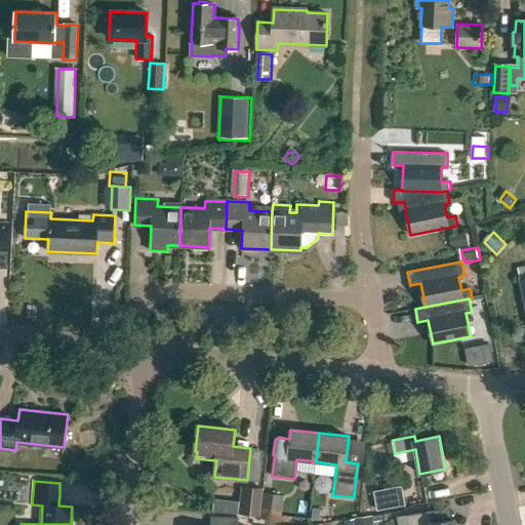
[(405,505),(402,485),(373,490),(377,511),(405,505)]
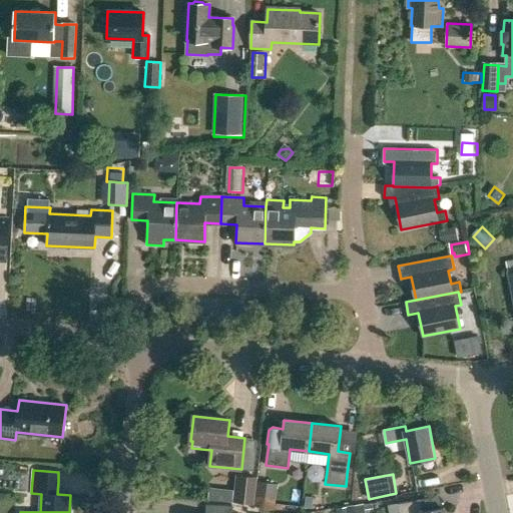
[(237,479),(234,509),(255,511),(259,481),(237,479)]
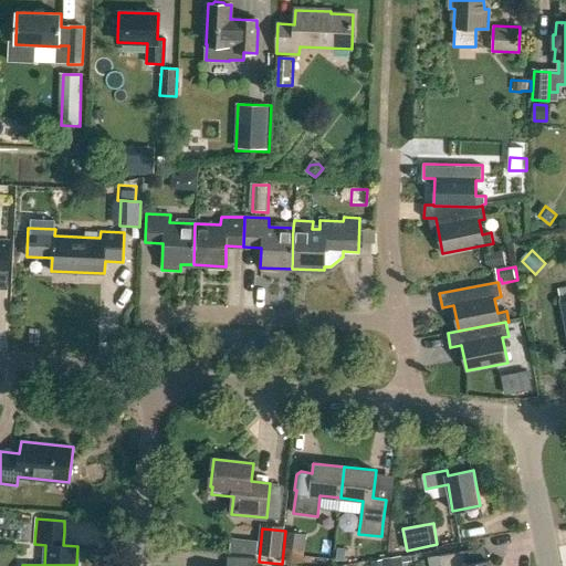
[(289,538),(284,565),(306,565),(310,542),(289,538)]
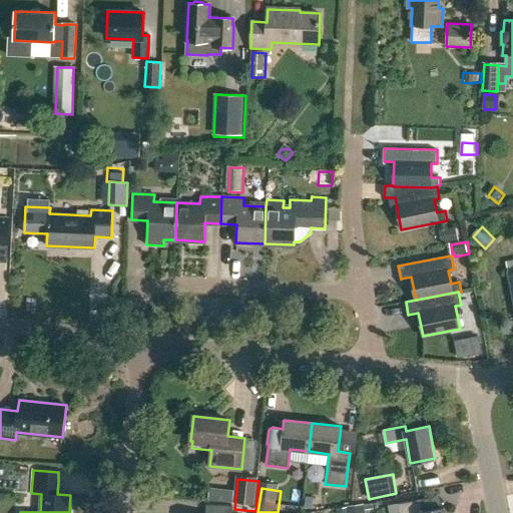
[(305,510),(317,511),(318,498),(306,497),(305,510)]
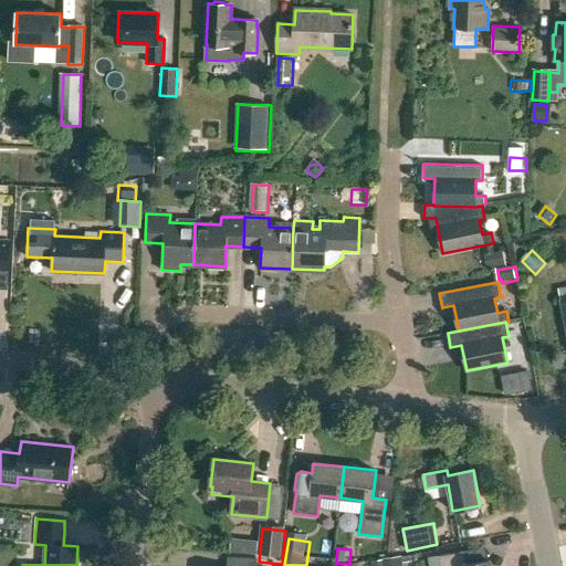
[(431,565),(491,565),(490,561),(467,564),(464,551),(430,557),(431,565)]
